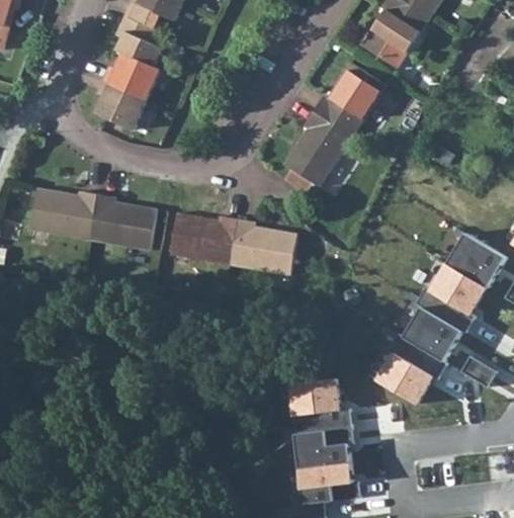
[(0,50),(7,26),(3,24),(8,6),(15,8),(17,0),(0,0),(0,50)]
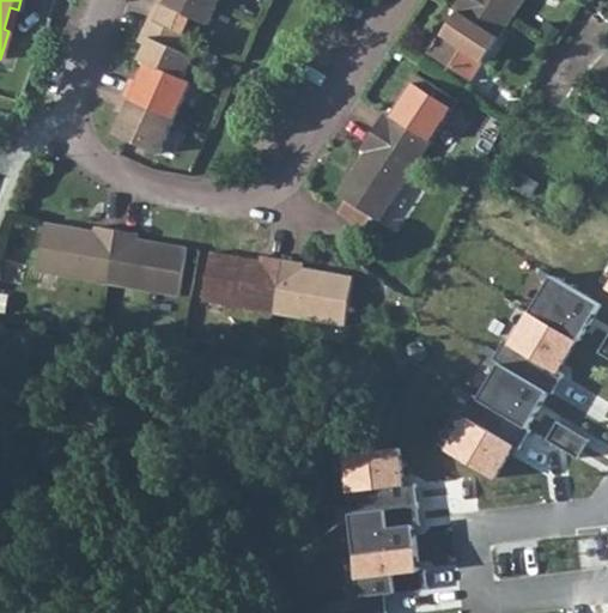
[(153,1),(146,18),(182,34),(189,17),(205,24),(216,2),(210,0),(163,0),(160,5),(153,1)]
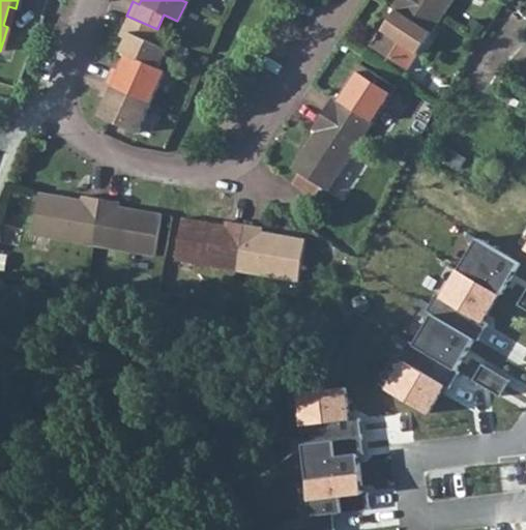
[(369,46),(404,69),(438,18),(411,0),(392,0),(388,7),(391,10),(369,46)]
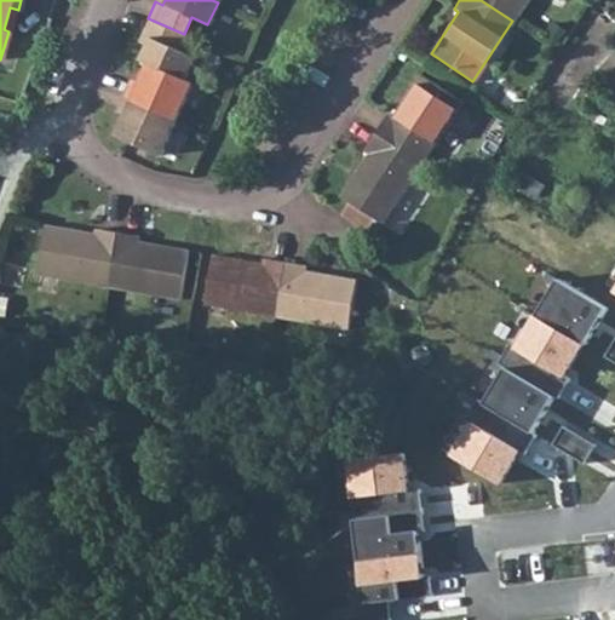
[(481,0),(512,21),(524,0),(481,0)]
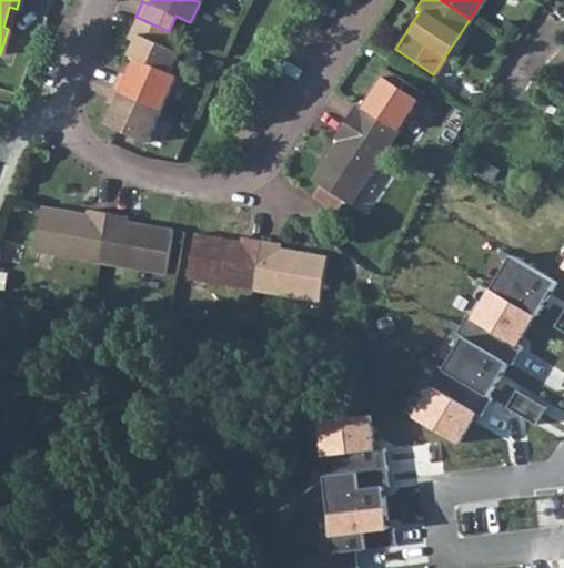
[(523,22),(511,13),(497,32),(511,41),(523,22)]
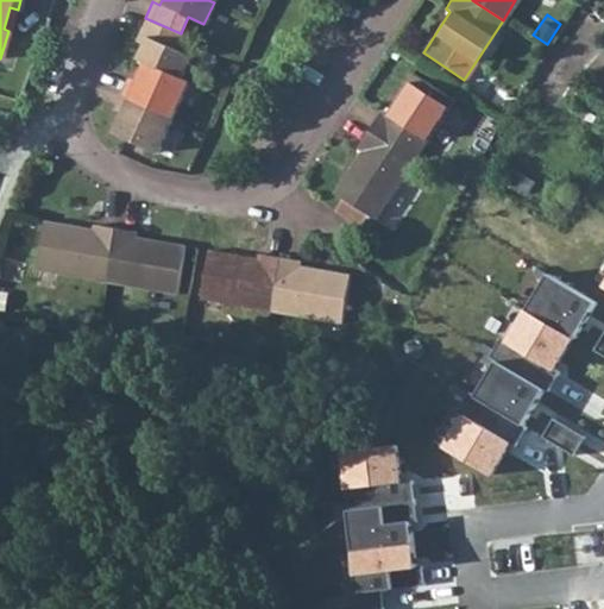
[(136,60),(143,62),(180,79),(189,57),(174,50),(181,33),(145,18),(138,35),(145,37),(136,60)]
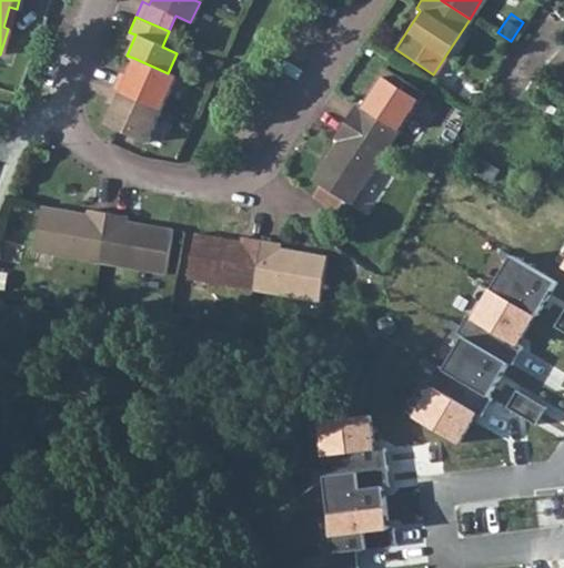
[(112,88),(160,109),(174,77),(168,73),(133,58),(126,75),(119,73),(112,88)]
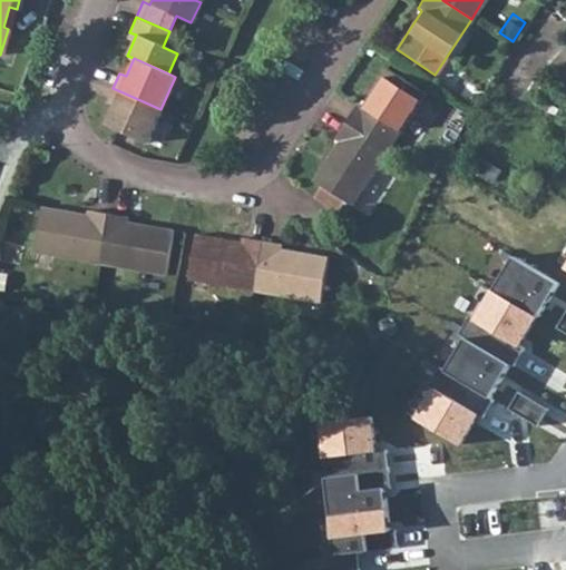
[(354,105),(343,121),(386,149),(422,94),(384,68),(359,107),(354,105)]
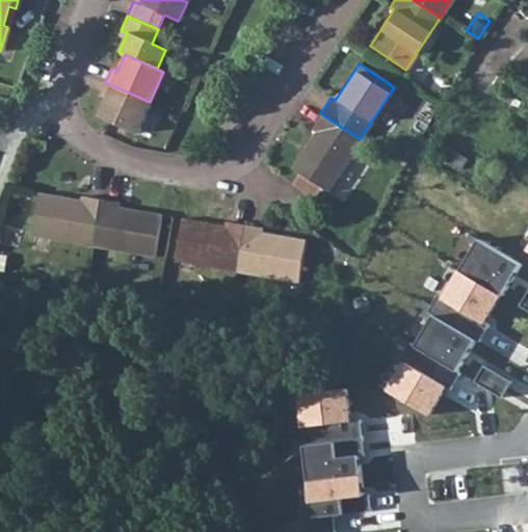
[(105,100),(98,116),(136,133),(150,102),(105,82),(99,97),(105,100)]
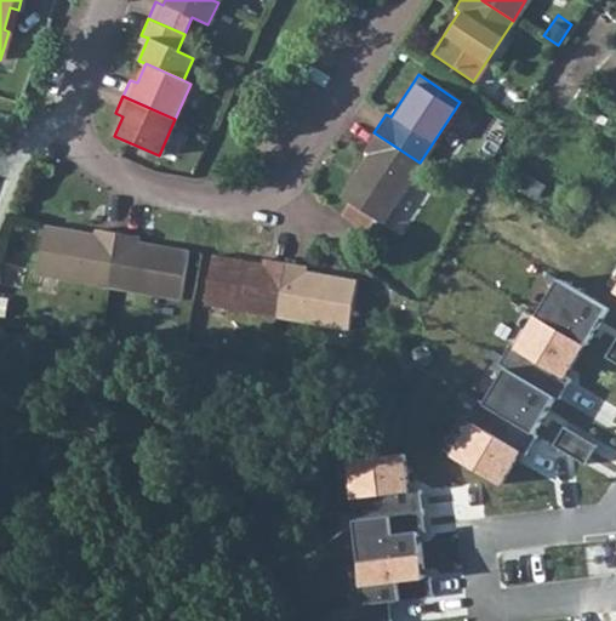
[(374,132),(361,151),(366,154),(338,197),(346,201),(371,218),(380,223),(420,163),(374,132)]
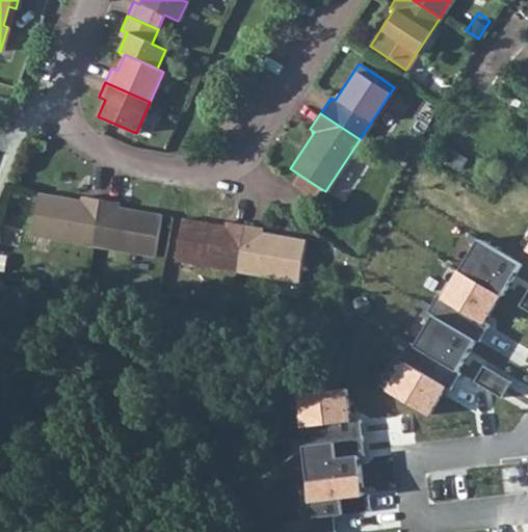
[(444,147),(438,158),(458,170),(465,159),(444,147)]
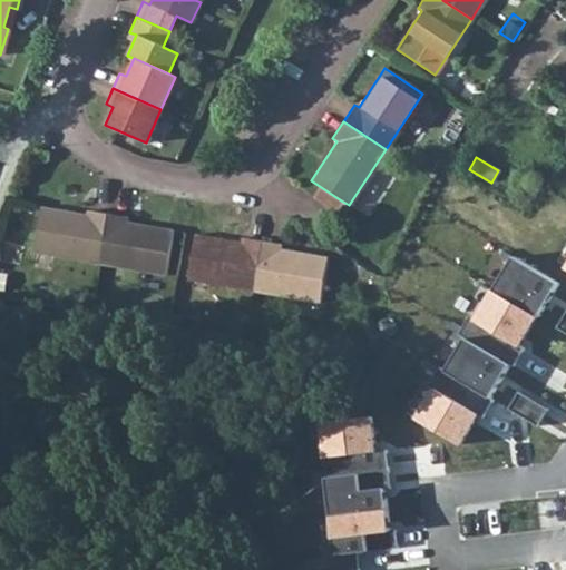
[(341,200),(318,185),(310,196),(332,210),(334,212),(341,200)]
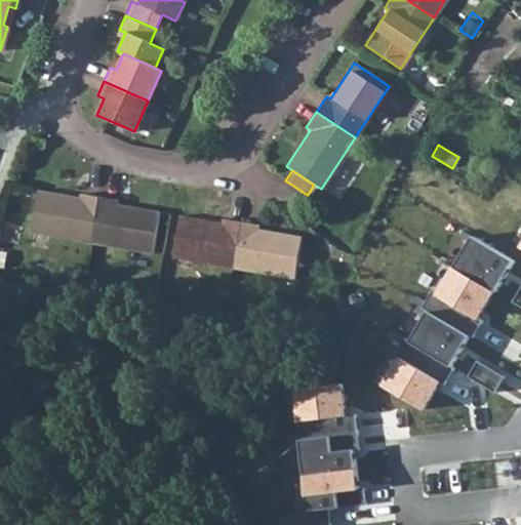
[(89,243),(96,202),(97,197),(79,194),(78,198),(36,191),(29,233),(89,243)]
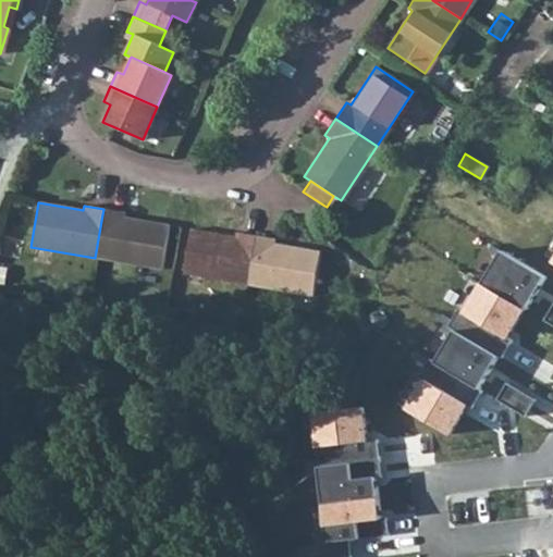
[(123,212),(103,209),(102,214),(95,258),(159,269),(168,225),(123,218),(123,212)]
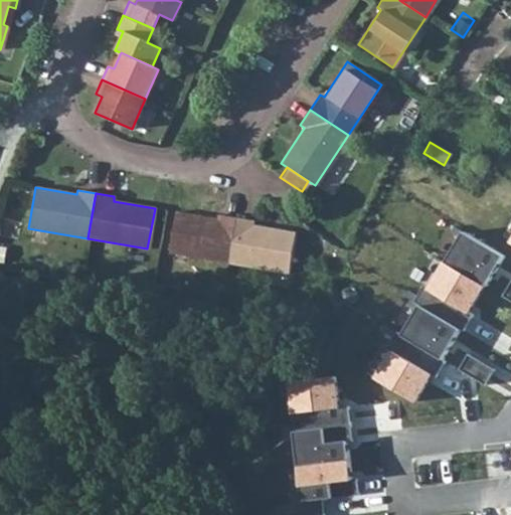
[(174,211),(167,252),(227,263),(235,217),(216,214),(215,219),(174,211)]
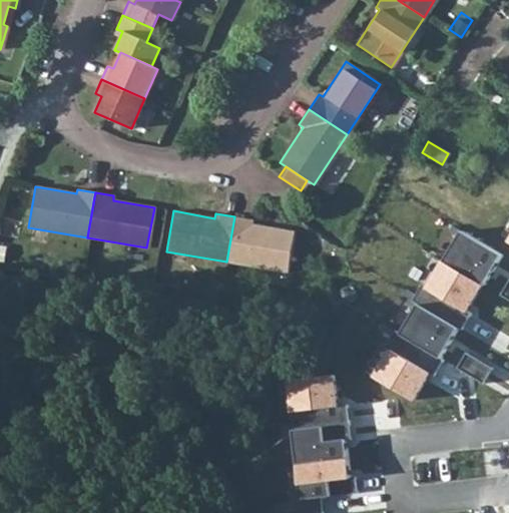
[(234,216),(226,262),(286,273),(293,231),(251,224),(252,220),(234,216)]
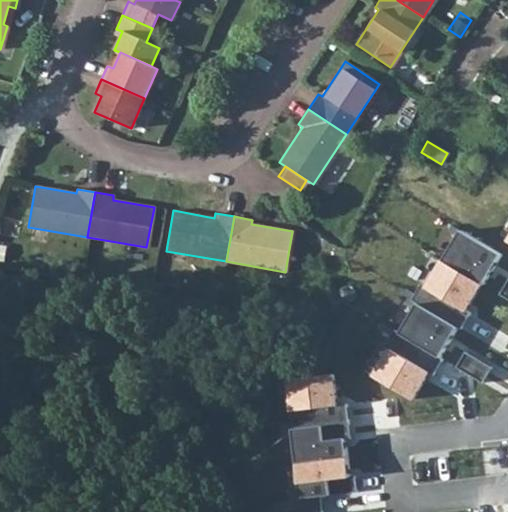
[(498,255),(458,232),(441,261),(441,262),(426,289),(419,285),(409,301),(415,304),(397,335),(391,331),(381,348),(388,351),(372,378),(410,400),(426,374),(430,377),(440,360),(437,359),(455,328),(458,330),(468,314),(464,311),(479,285),(481,286),(498,255)]
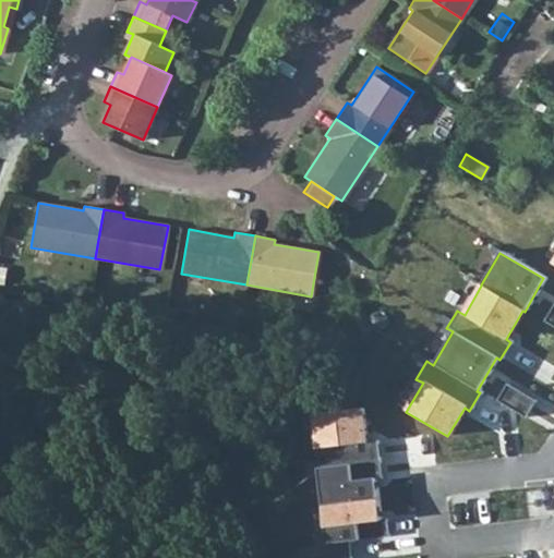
[(553,306),(552,305),(542,322),(553,328),(553,306)]
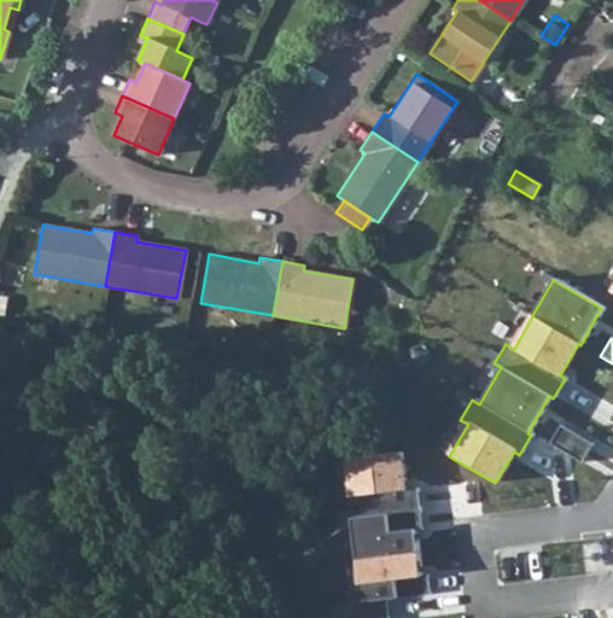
[(590,445),(559,426),(548,445),(579,464),(590,445)]
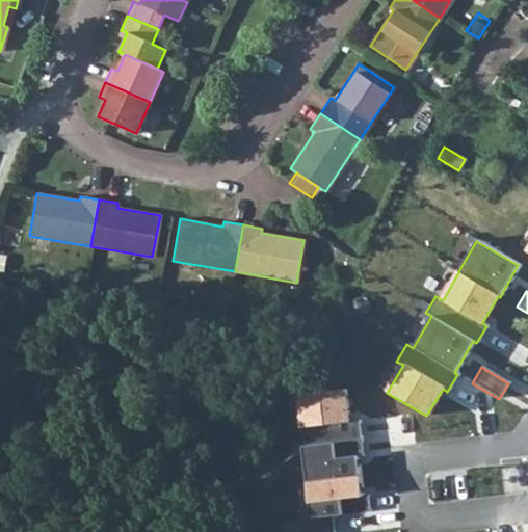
[(301,428),(297,428),(309,521),(300,521),(301,531),(331,531),(330,517),(367,513),(365,496),(360,497),(355,458),(361,458),(357,421),(346,422),(343,391),(297,396),(301,428)]
